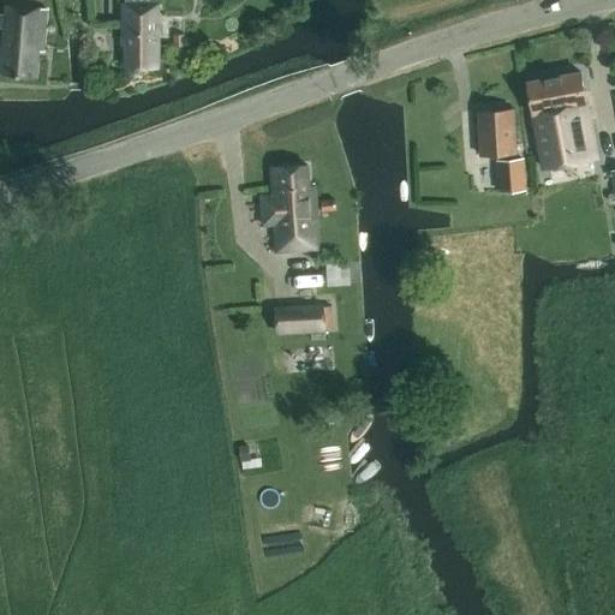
[(159,67),(159,4),(155,4),(154,0),(125,0),(125,4),(123,4),(123,35),(125,35),(125,66),(159,67)]
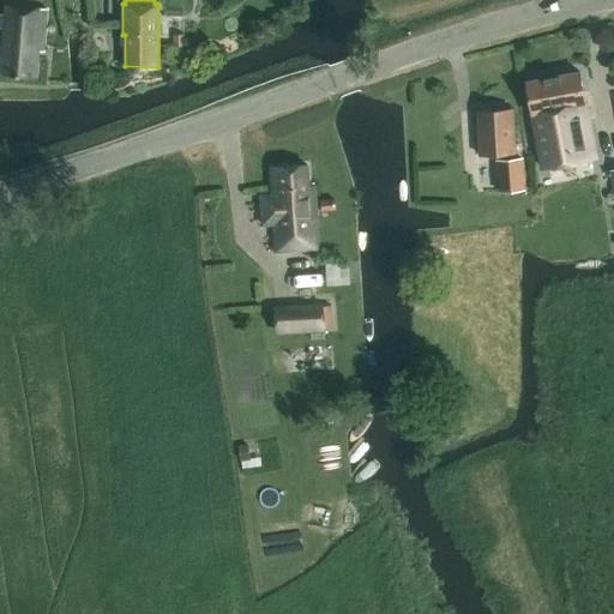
[(43,50),(47,8),(6,5),(6,14),(0,13),(0,26),(5,26),(0,74),(36,77),(38,50),(43,50)]
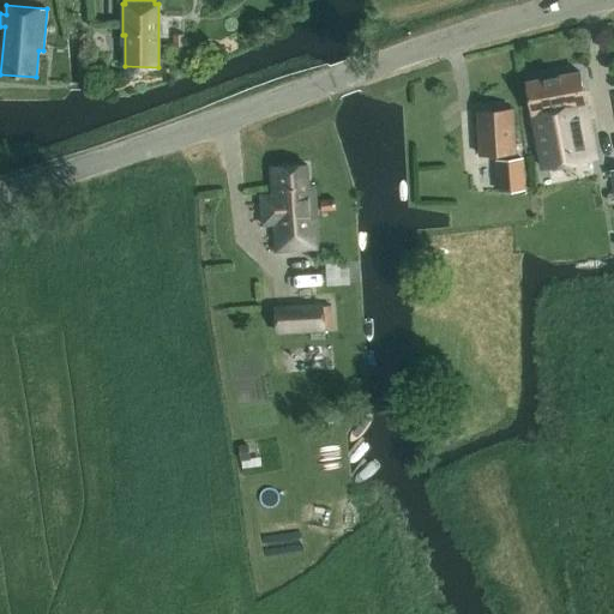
[(184,47),(184,34),(173,35),(174,47),(184,47)]
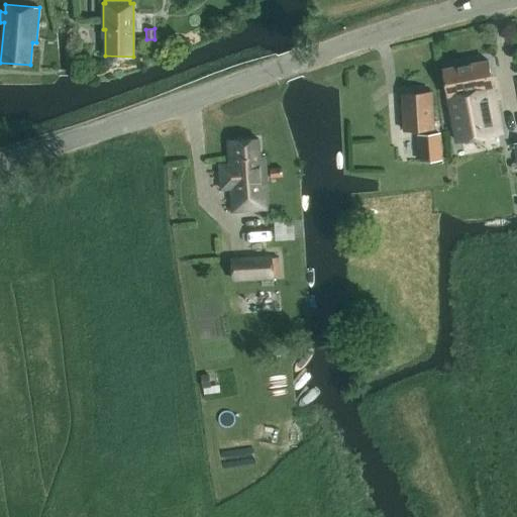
[(489,61),(443,69),(457,141),(501,132),(492,88),(494,87),(489,61)]
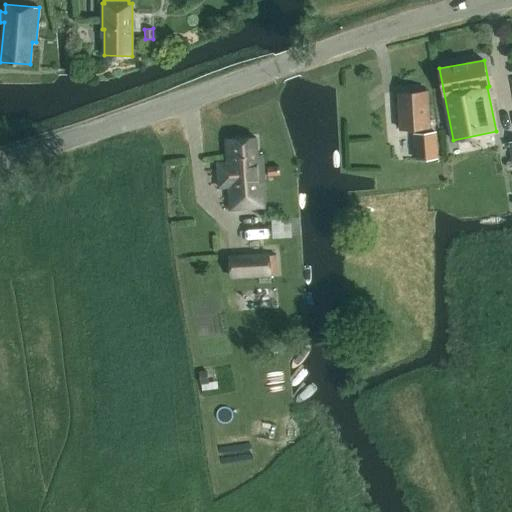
[(398,92),(400,129),(430,127),(428,91),(398,92)]
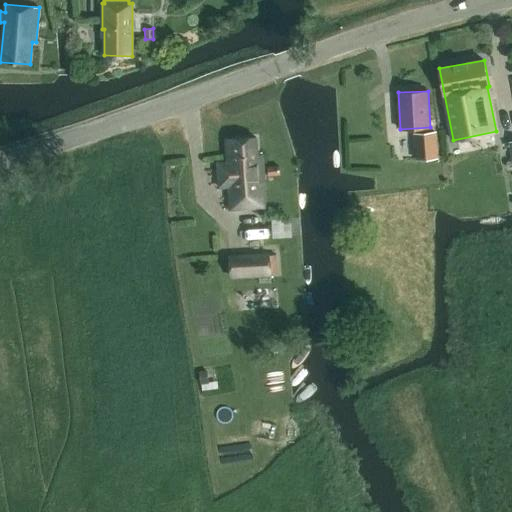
[(405,159),(406,131),(390,130),(390,159),(405,159)]
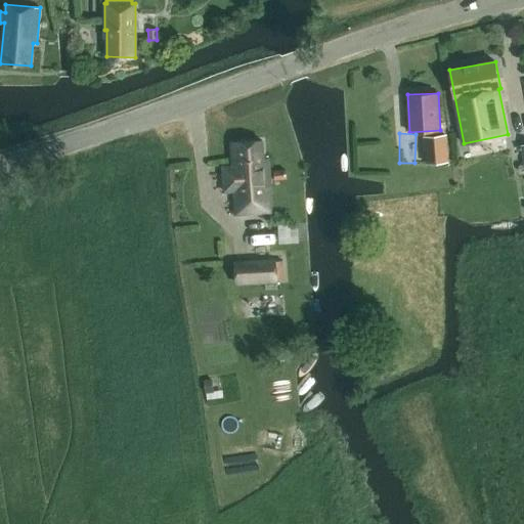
[(425,137),(426,163),(447,161),(446,136),(425,137)]
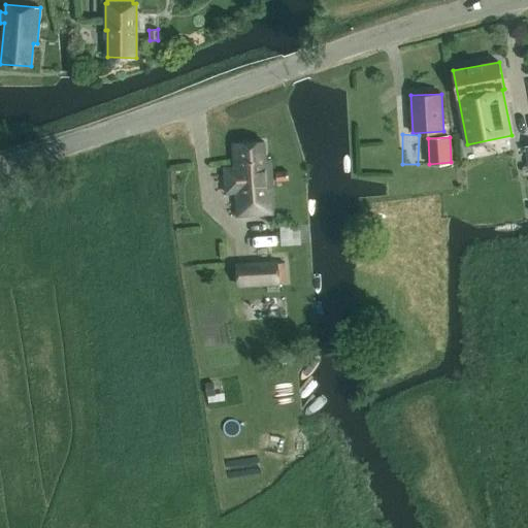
[(226,193),(236,192),(237,216),(273,215),(271,160),(266,160),(265,142),(234,143),(235,174),(225,175),(226,193)]
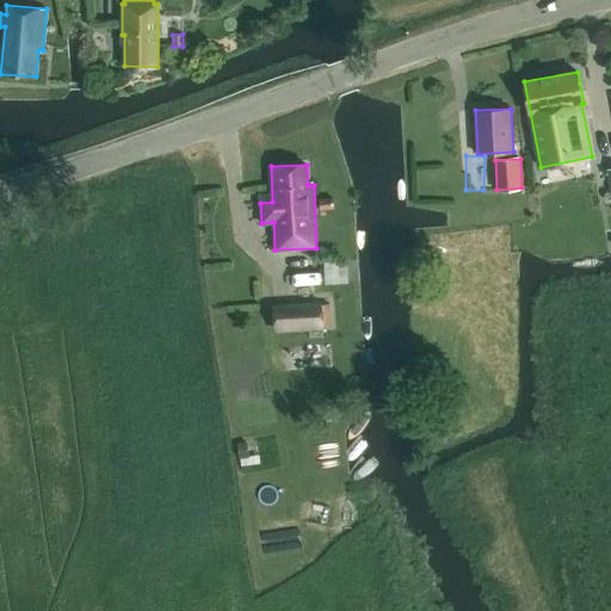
[(334,210),(334,197),(320,198),(321,211),(334,210)]
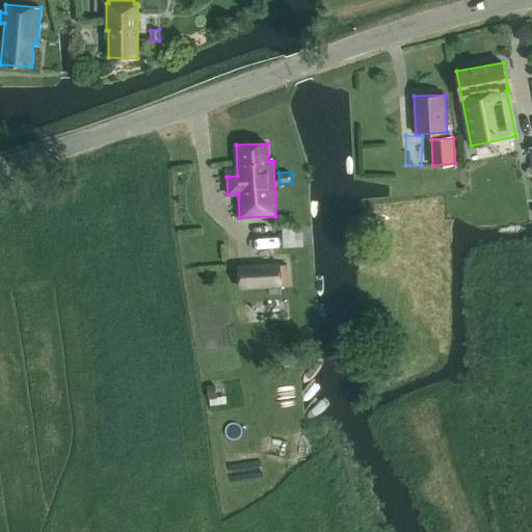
[(238,264),(239,286),(240,289),(282,287),(281,283),(288,282),(287,264),(280,264),(280,262),(238,264)]
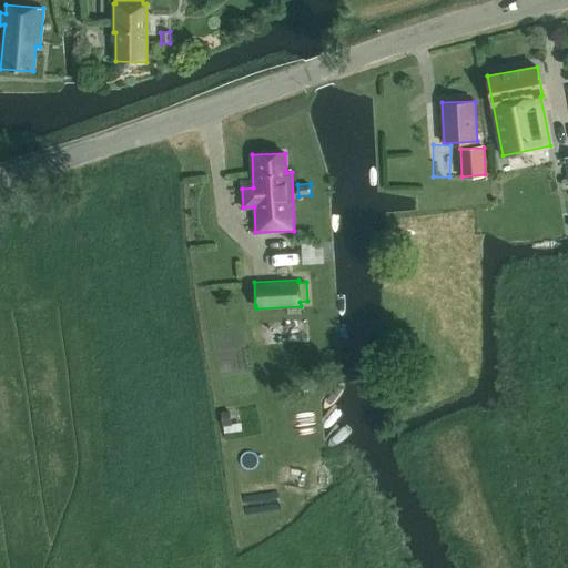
[(294,322),(255,323),(256,343),(294,342),(294,322)]
